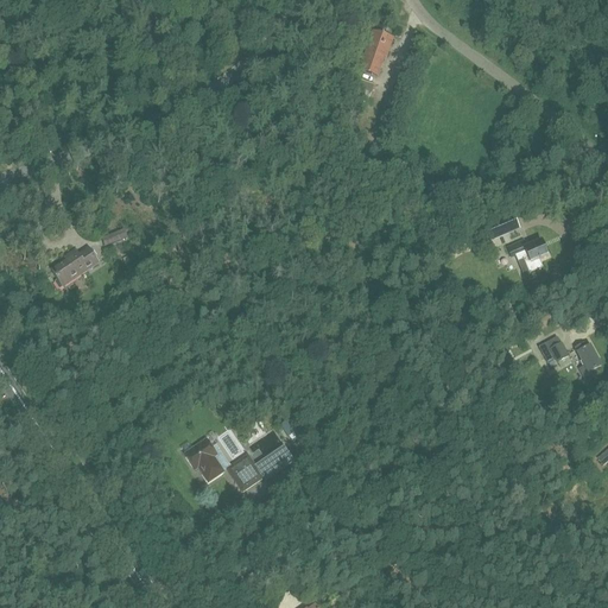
[(385,57),(392,38),(373,32),(360,70),(377,76),(384,56),(385,57)]
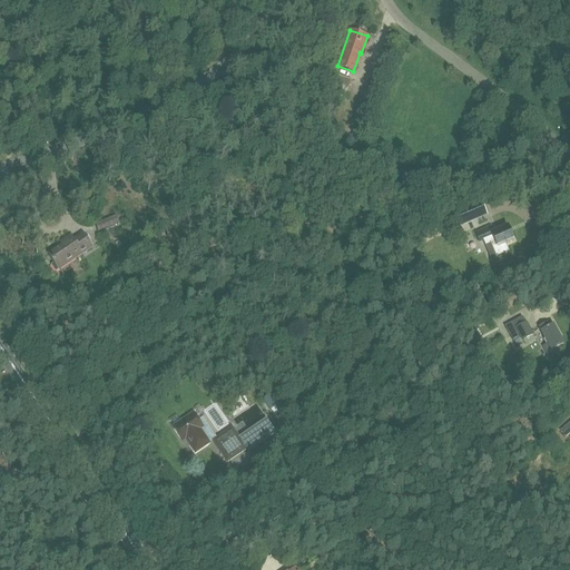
[(377,102),(371,112),(376,117),(384,107),(377,102)]
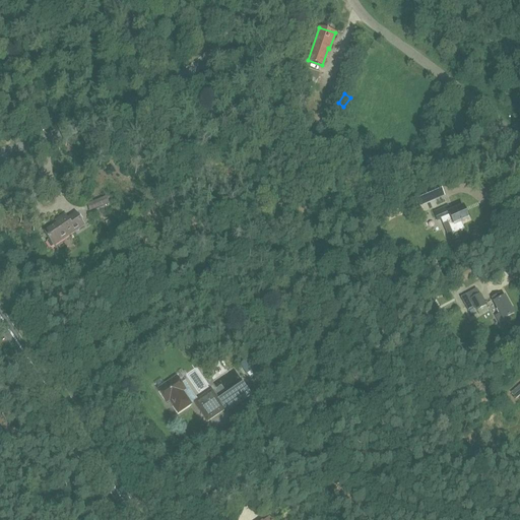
[(429,189),(416,194),(421,205),(434,200),(429,189)]
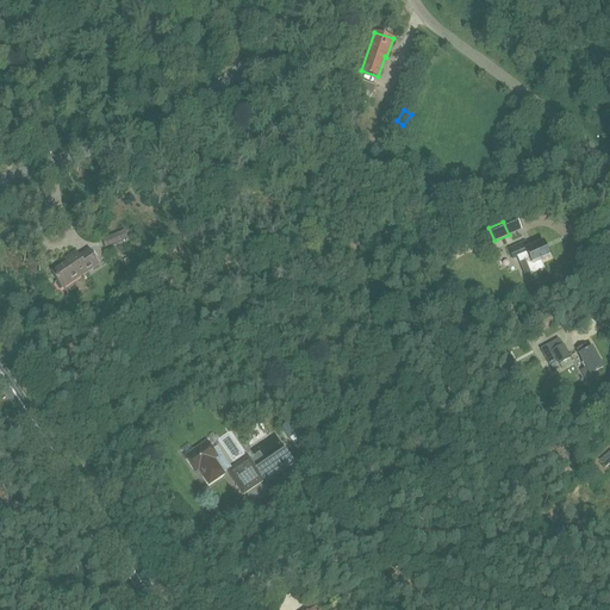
[(541,261),(551,257),(543,242),(529,248),(526,242),(509,249),(512,260),(517,257),(520,263),(526,261),(531,275),(545,269),(541,261)]
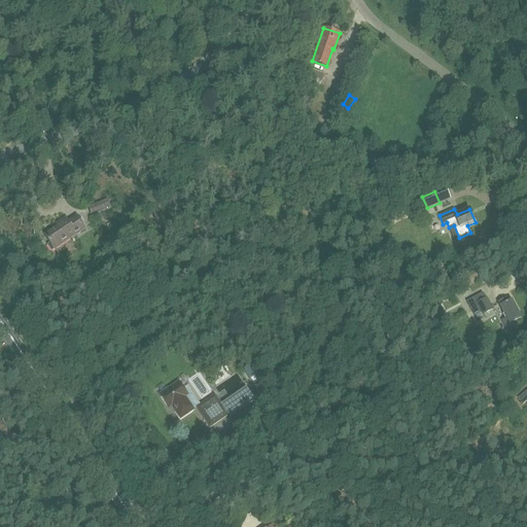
[(55,248),(82,231),(85,227),(77,215),(68,221),(65,217),(59,221),(61,224),(45,235),(50,242),(47,244),(51,250),(55,248)]
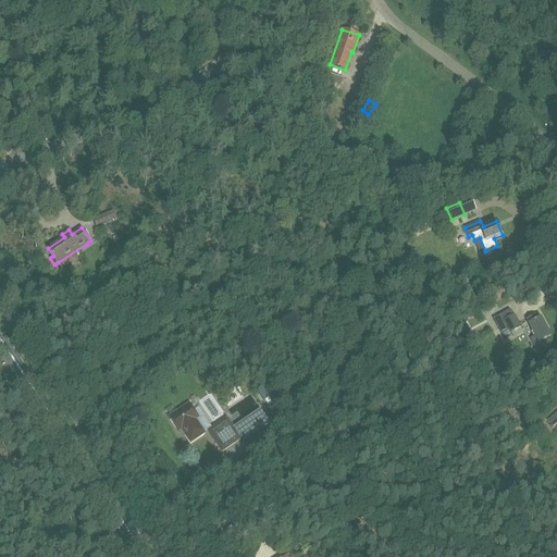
[(493,260),(505,254),(500,245),(489,251),(493,260)]
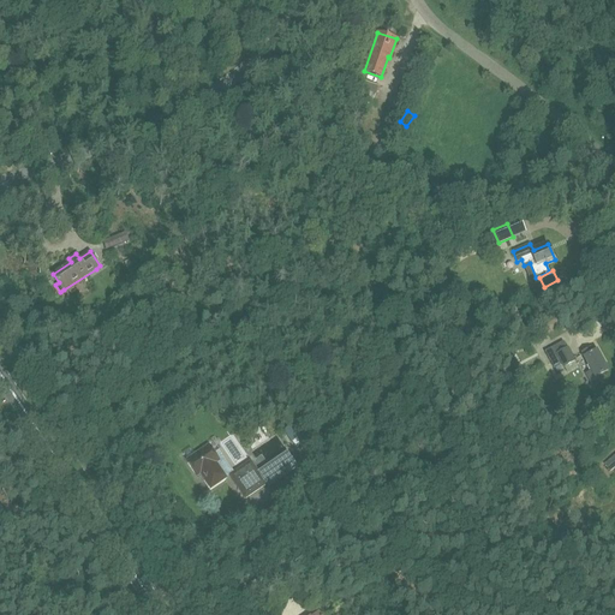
[(511,323),(507,316),(495,322),(499,329),(511,323)]
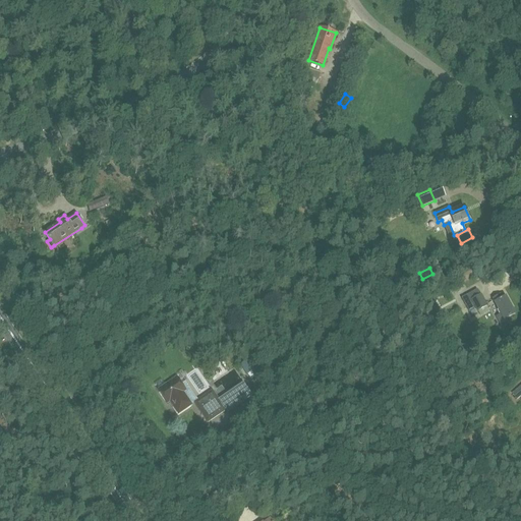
[(480,295),(471,300),(476,308),(477,311),(488,306),(481,294),(480,295)]
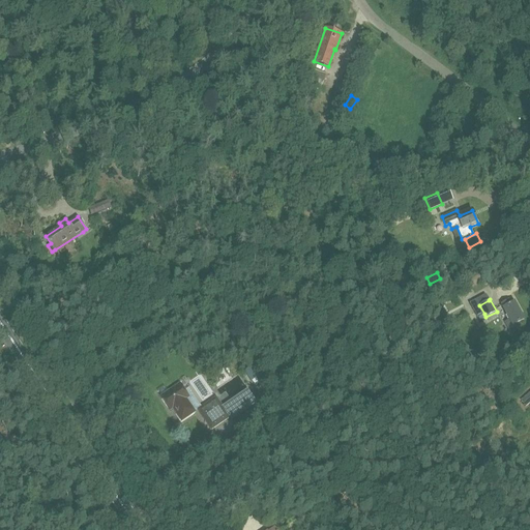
[(520,323),(524,320),(514,302),(511,304),(509,300),(501,304),(509,320),(505,323),(511,334),(522,328),(520,323)]
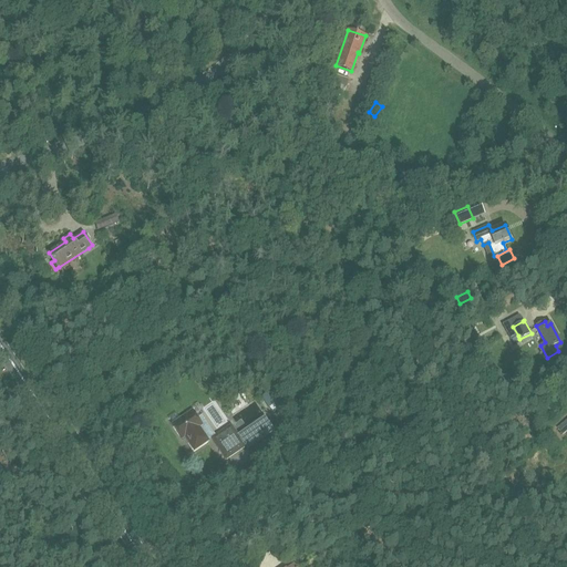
[(481,344),(473,332),(460,339),(466,352),(481,344)]
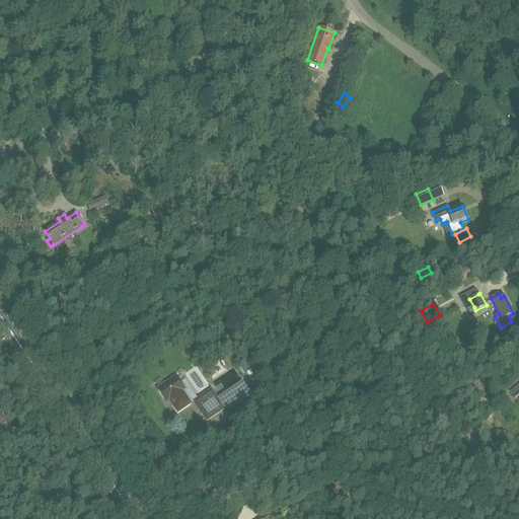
[(169,399),(177,413),(192,403),(182,390),(186,389),(176,375),(158,388),(167,401),(169,399)]
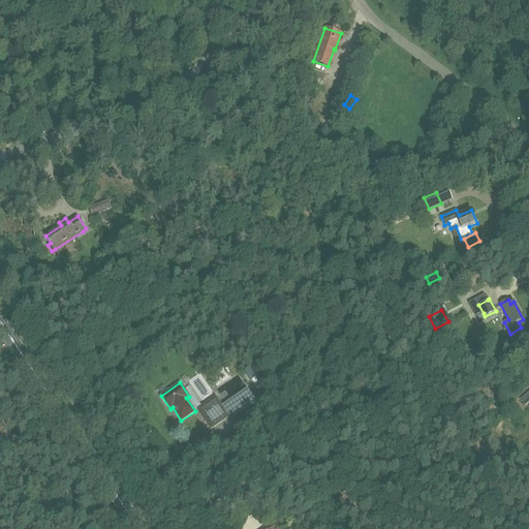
[(211,429),(229,416),(216,397),(197,409),(211,429)]
